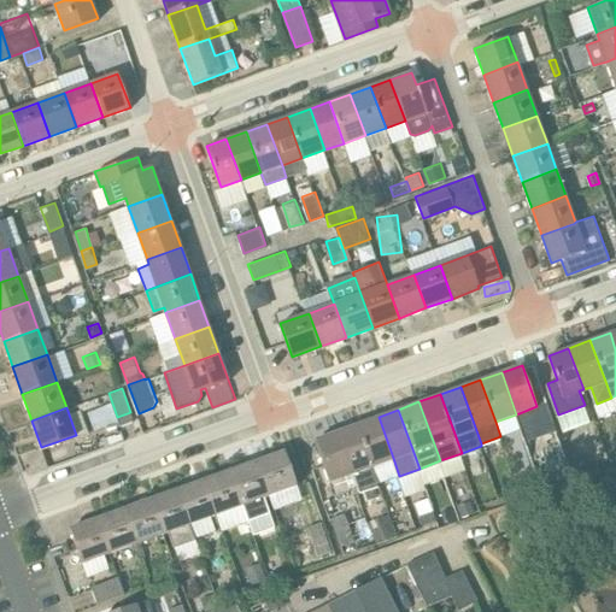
[(393,458),(379,417),(357,424),(371,466),(393,458)]
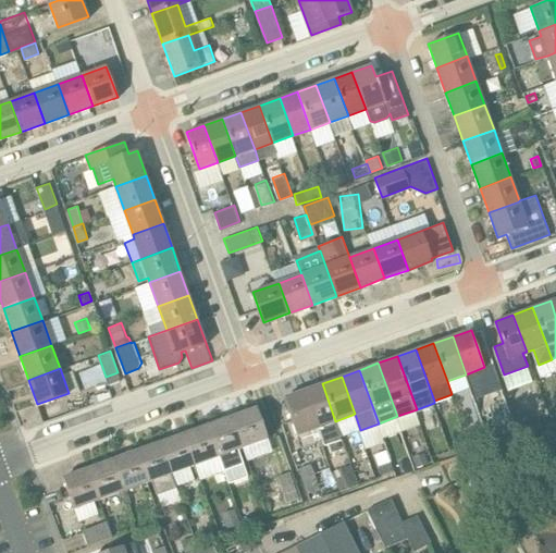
[(342,438),(335,421),(322,383),(304,390),(318,428),(323,444),(342,438)]
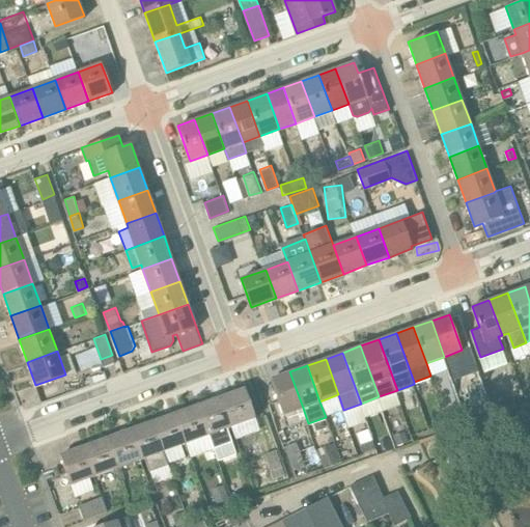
[(303,408),(289,371),(272,378),(284,414),(303,408)]
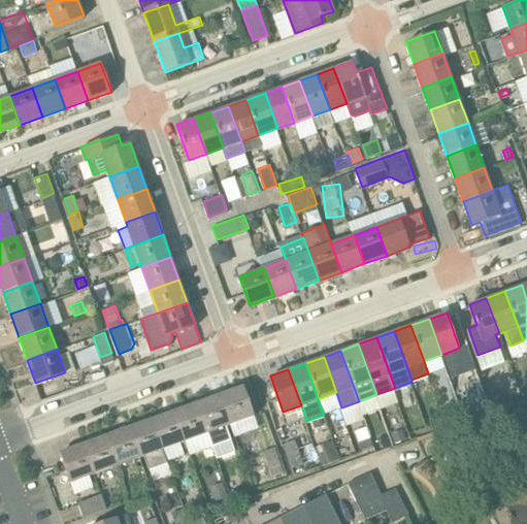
[(473,400),(485,396),(478,377),(466,381),(473,400)]
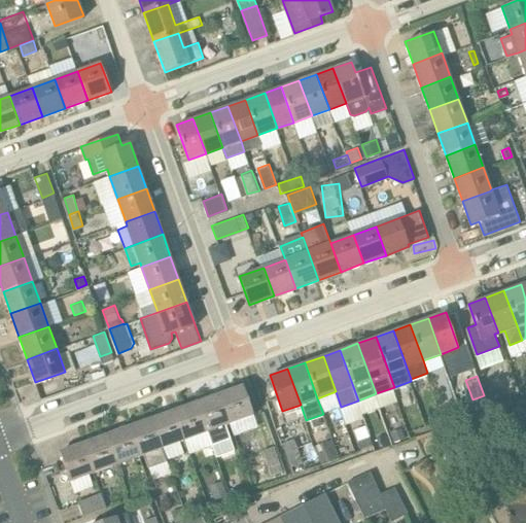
[(243,384),(219,393),(230,423),(254,414),(243,384)]
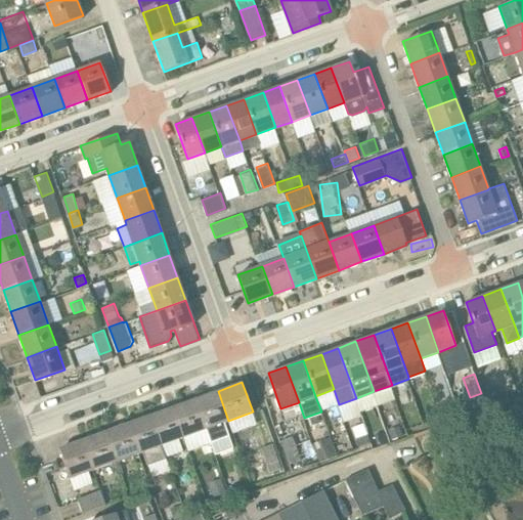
[(503,393),(500,387),(492,384),(486,386),(490,397),(503,393)]
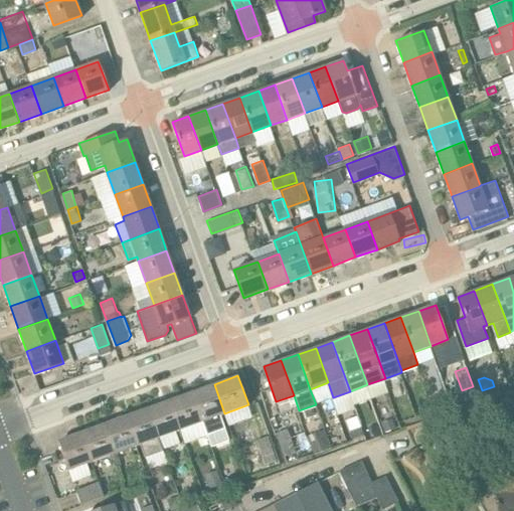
[(224,413),(214,384),(192,392),(202,420),(207,433),(225,427),(220,414),(224,413)]
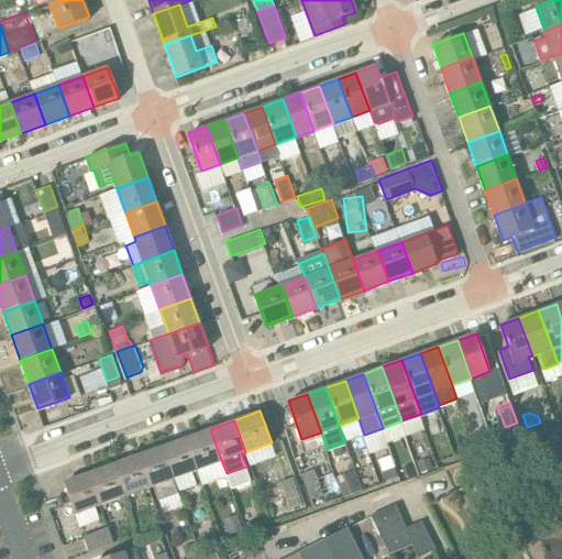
[(221,460),(210,429),(185,438),(197,469),(221,460)]
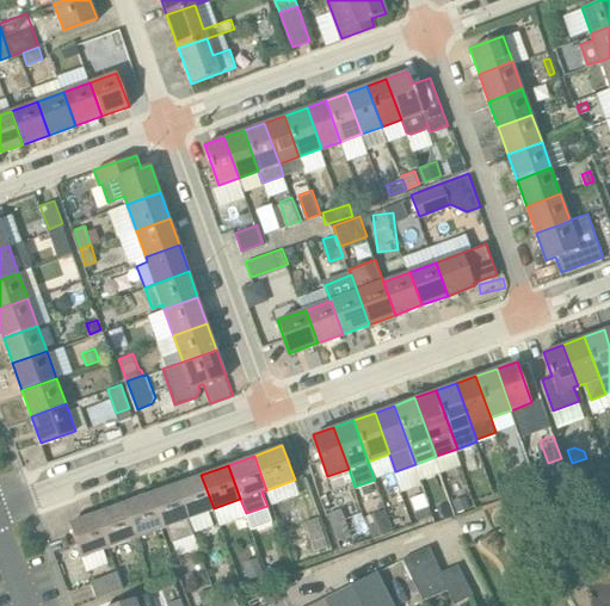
[(214,508),(201,475),(174,484),(188,518),(214,508)]
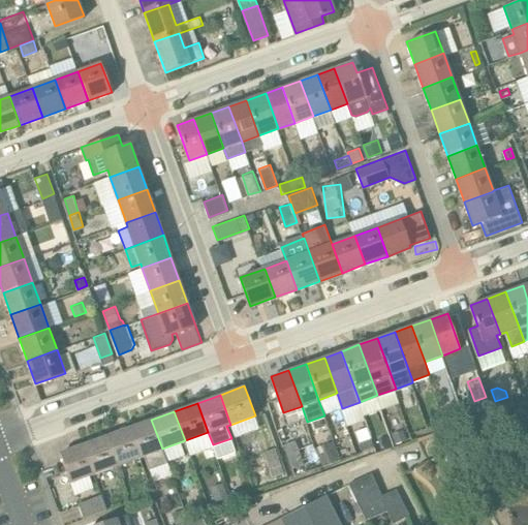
[(162,449),(151,420),(129,428),(140,457),(145,455),(150,467),(166,461),(162,449)]
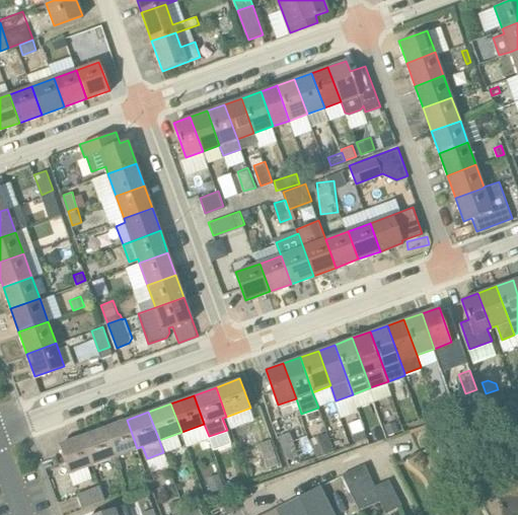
[(357,440),(368,436),(361,417),(350,421),(357,440)]
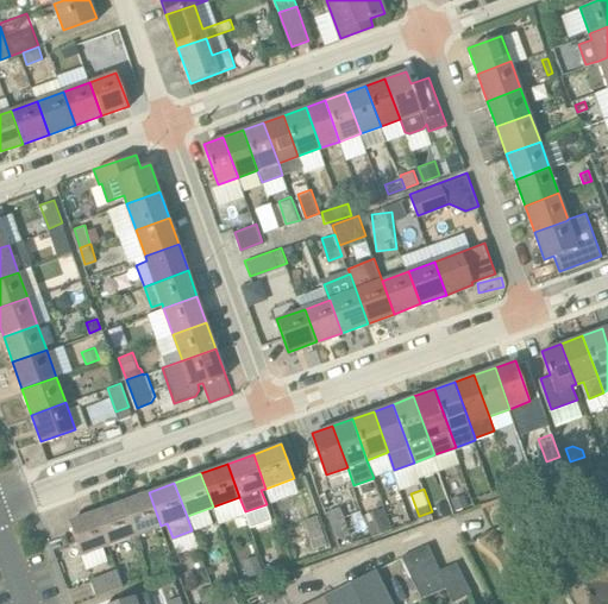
[(161,526),(149,492),(123,501),(136,535),(161,526)]
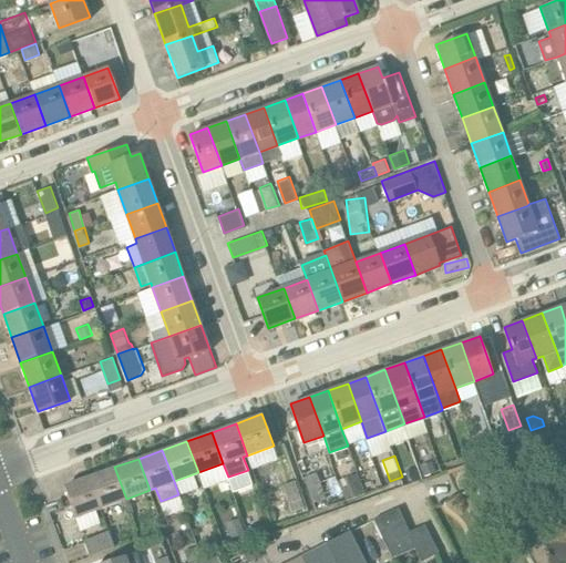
[(419,464),(423,474),(436,470),(433,459),(419,464)]
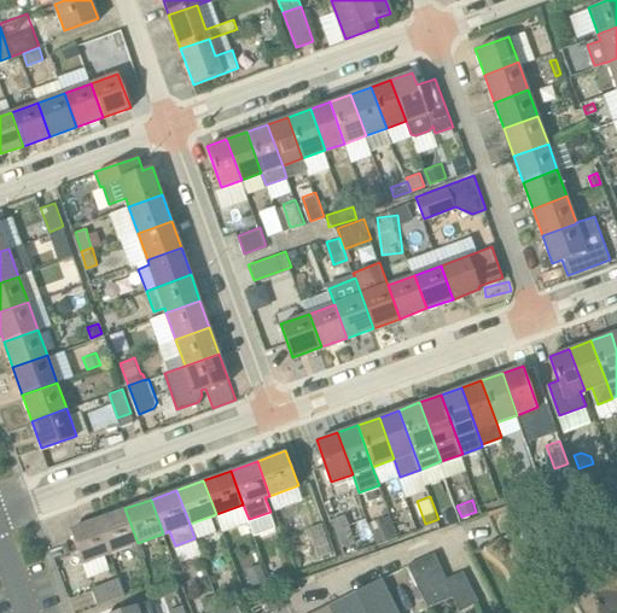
[(138,543),(124,508),(97,519),(109,553),(138,543)]
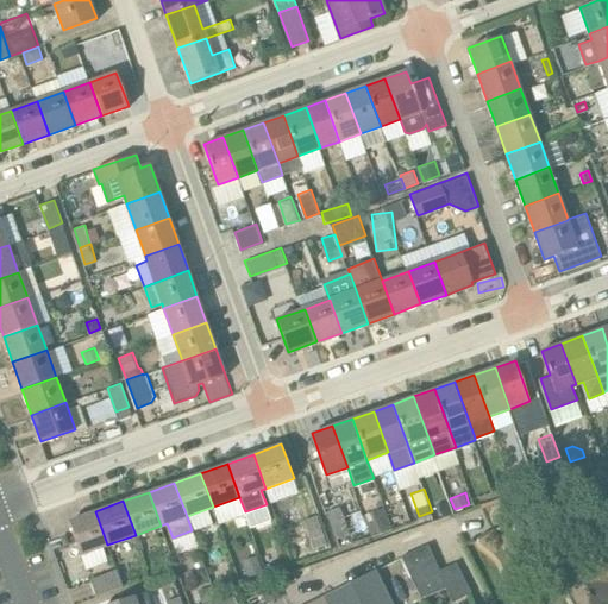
[(450,502),(438,507),(440,516),(453,511),(450,502)]
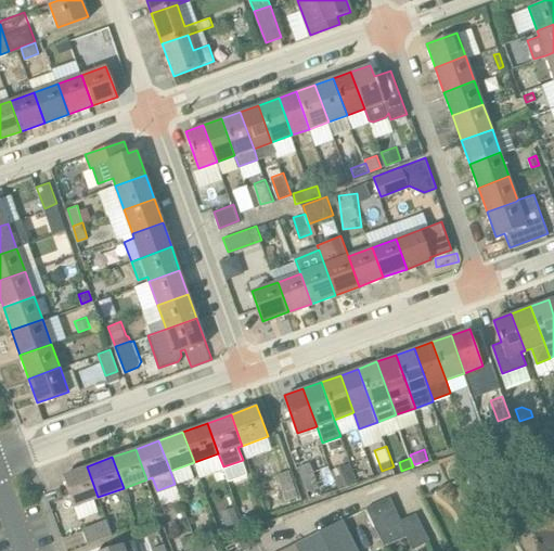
[(338,486),(356,479),(349,460),(332,466),(338,486)]
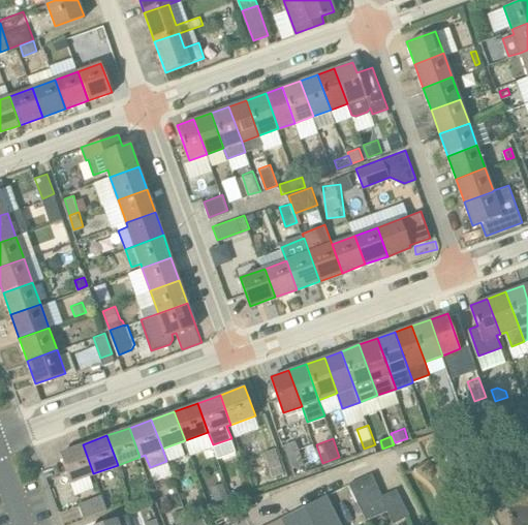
[(296,473),(305,470),(303,465),(305,464),(296,439),(284,443),(296,473)]
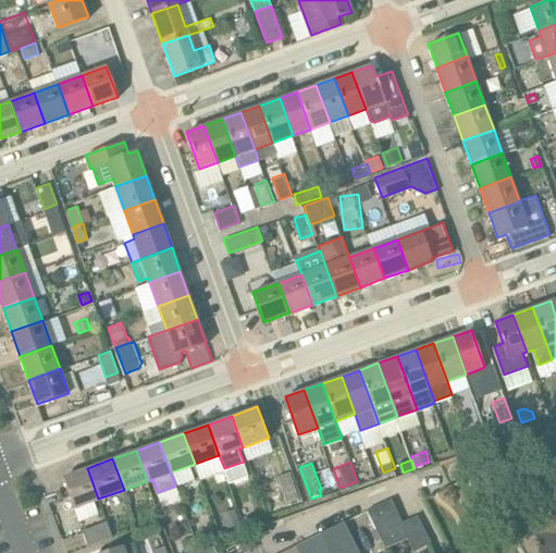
[(98,499),(87,468),(63,477),(75,507),(98,499)]
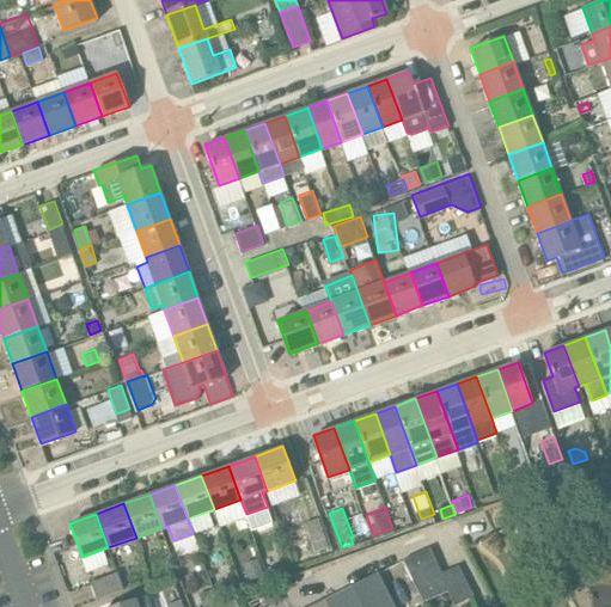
[(316,549),(329,544),(319,516),(306,521),(316,549)]
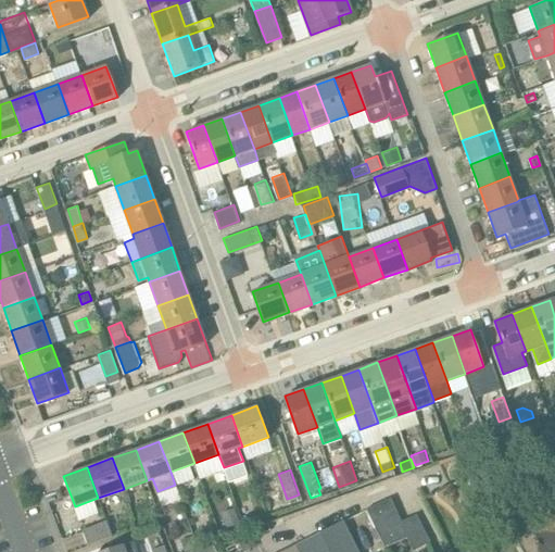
[(402,517),(391,494),(367,506),(385,543),(406,534),(413,548),(429,540),(416,511),(402,517)]
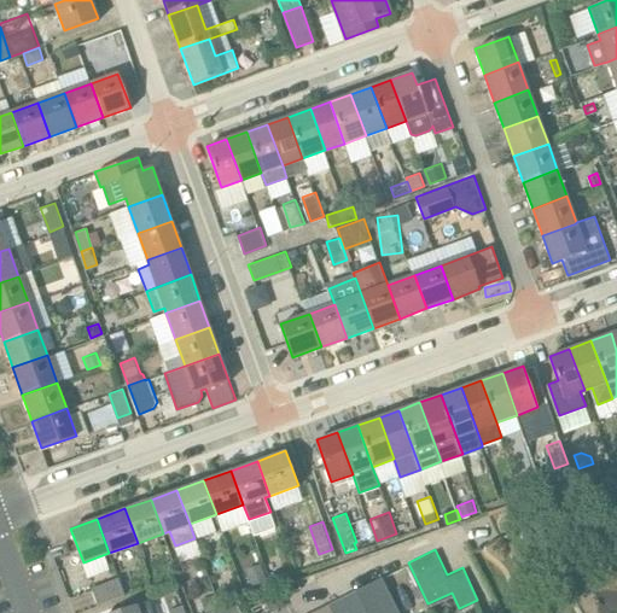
[(246,567),(252,585),(268,579),(261,561),(246,567)]
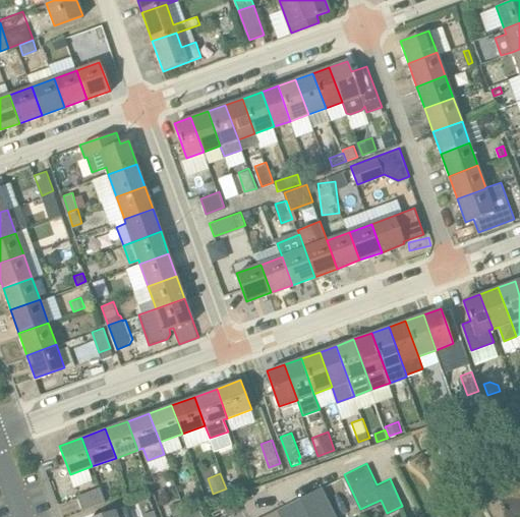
[(300,497),(309,516),(337,516),(323,485),(300,497)]
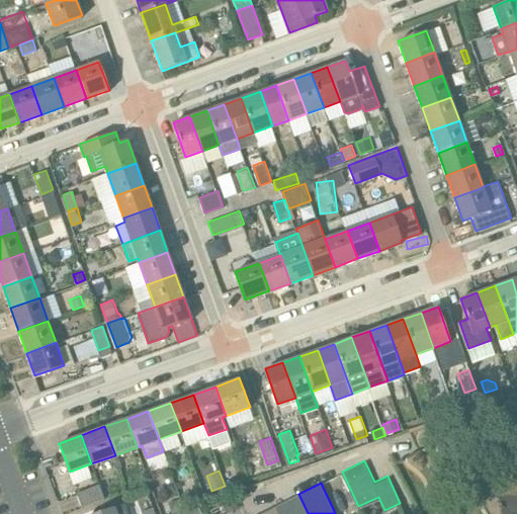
[(82,506),(105,498),(99,484),(77,492),(82,506)]
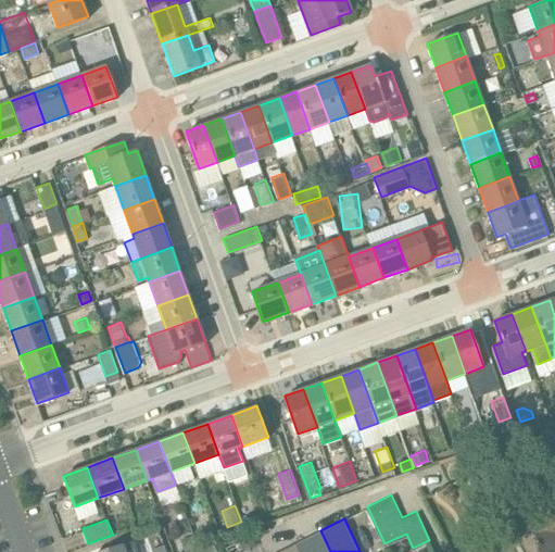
[(225,534),(223,529),(223,528),(216,529),(219,539),(226,537),(225,534)]
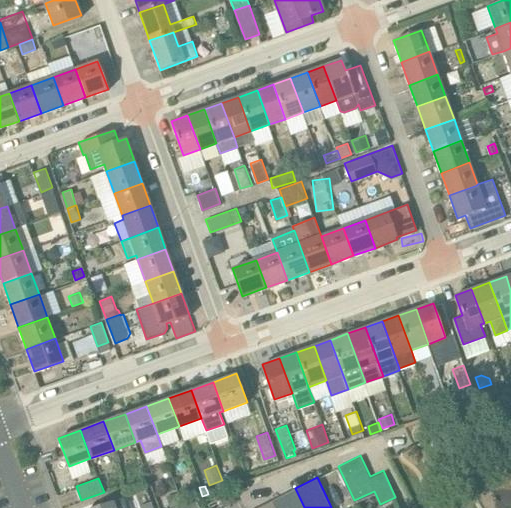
[(196,498),(192,487),(177,492),(181,503),(196,498)]
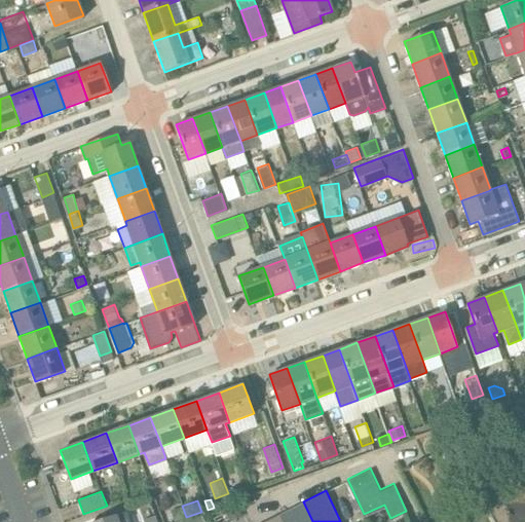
[(312,521),(303,501),(280,512),(286,521),(312,521)]
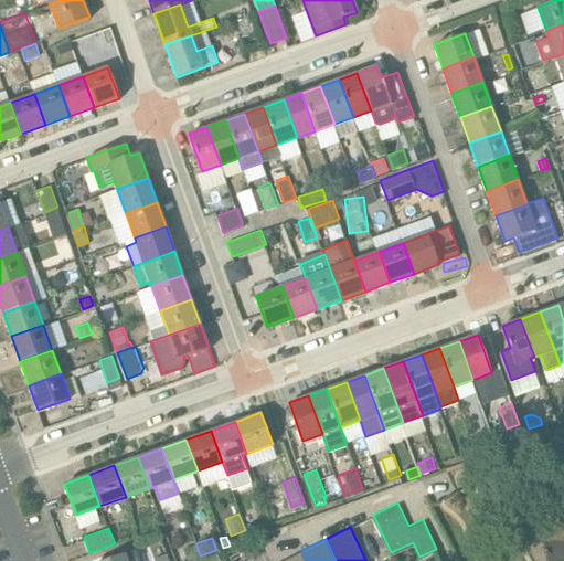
[(262,554),(257,542),(242,548),(246,560),(262,554)]
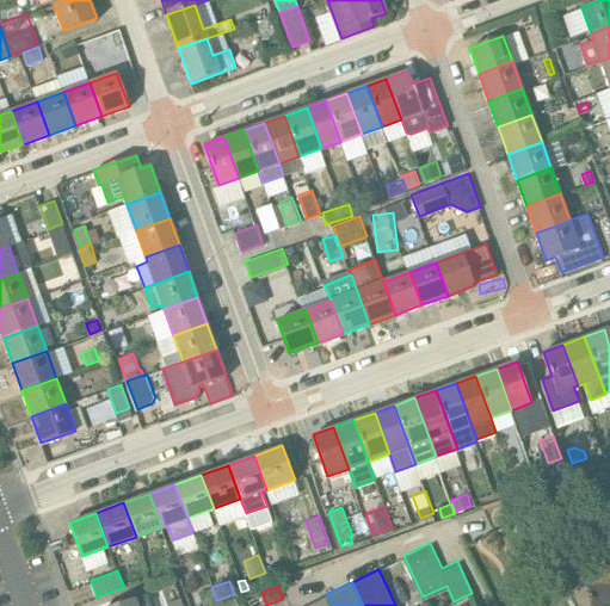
[(198,591),(203,605),(214,601),(209,587),(198,591)]
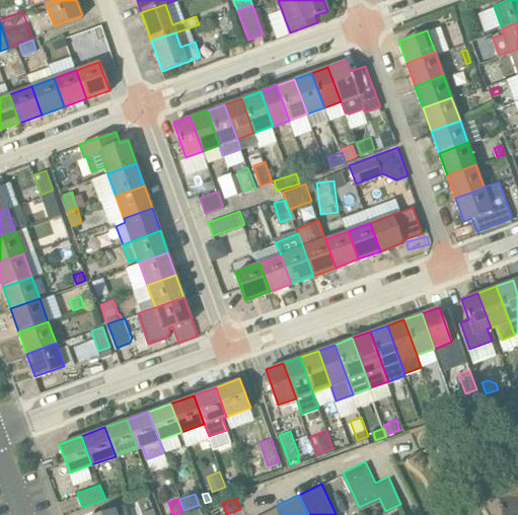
[(129,514),(125,505),(95,514),(129,514)]
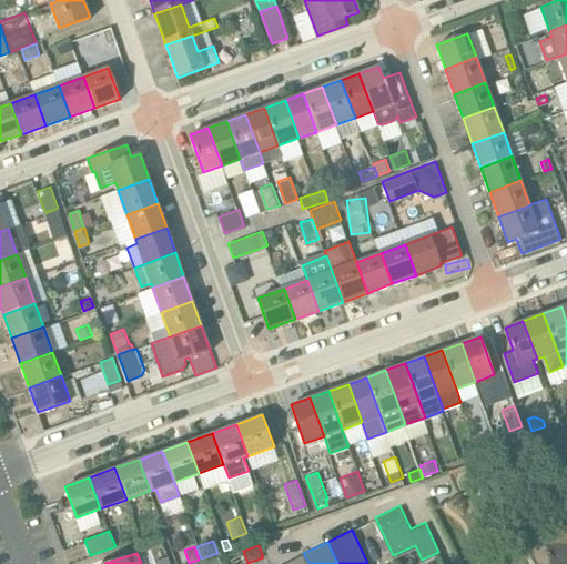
[(309,563),(303,553),(281,563),(309,563)]
